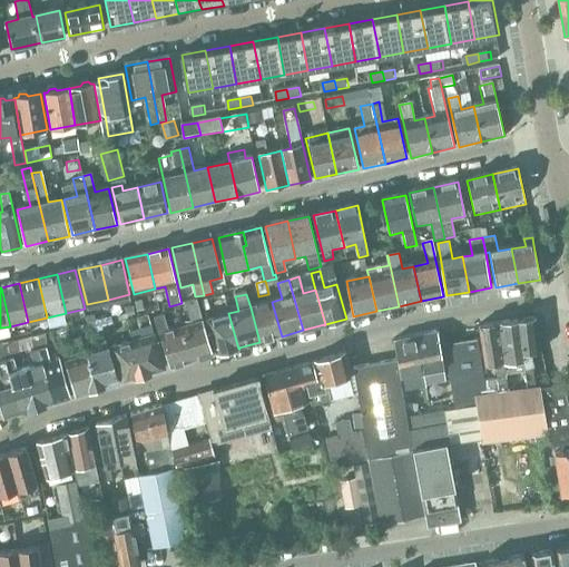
[(192,324),(182,328),(192,362),(213,355),(196,300),(185,303),(192,324)]
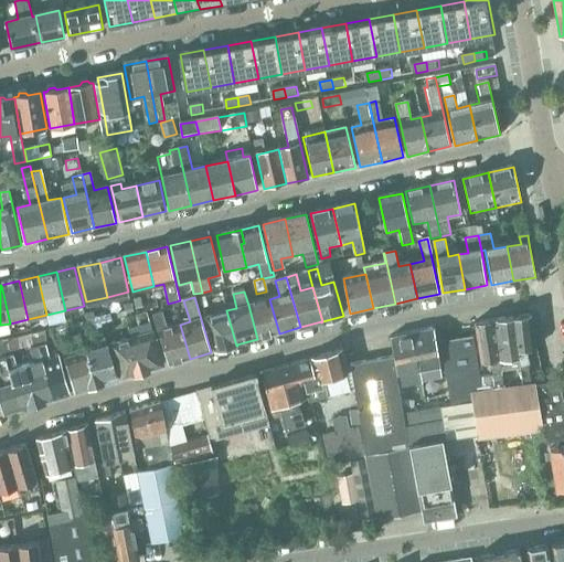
[(269,299),(248,305),(257,339),(279,333),(269,299)]
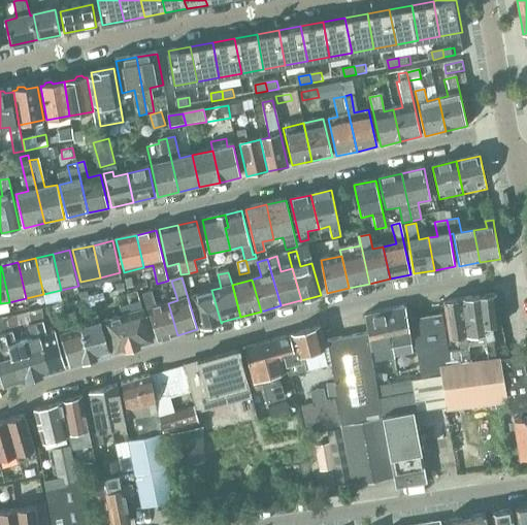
[(102,291),(104,299),(125,295),(123,286),(102,291)]
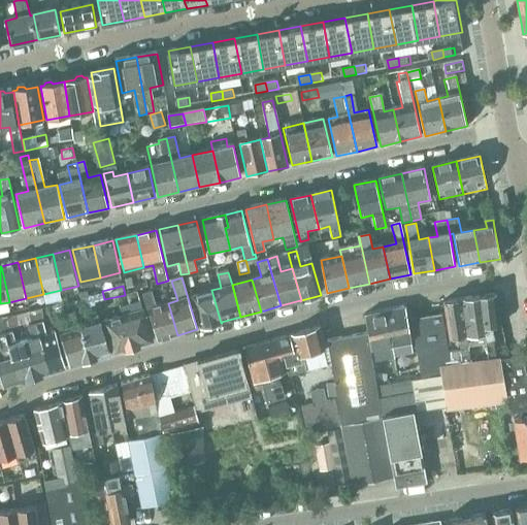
[(221,323),(211,290),(192,296),(201,328),(221,323)]
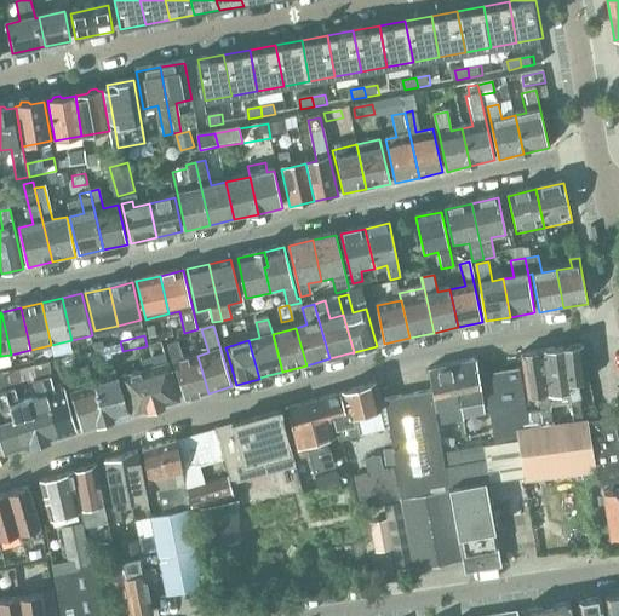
[(208,393),(198,356),(185,360),(179,341),(168,345),(173,362),(184,399),(208,393)]
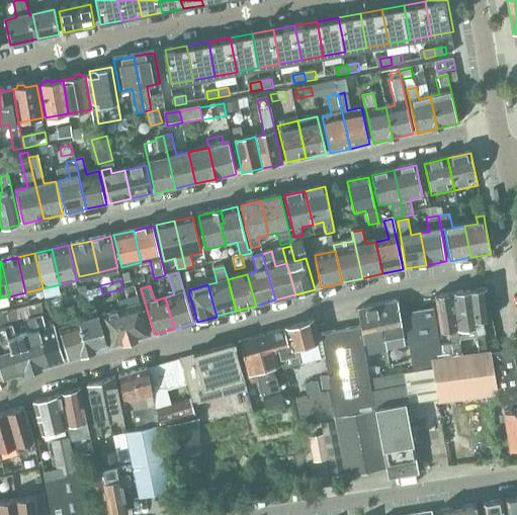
[(488,290),(470,292),(477,339),(481,338),(480,334),(484,333),(483,321),(492,320),(488,290)]
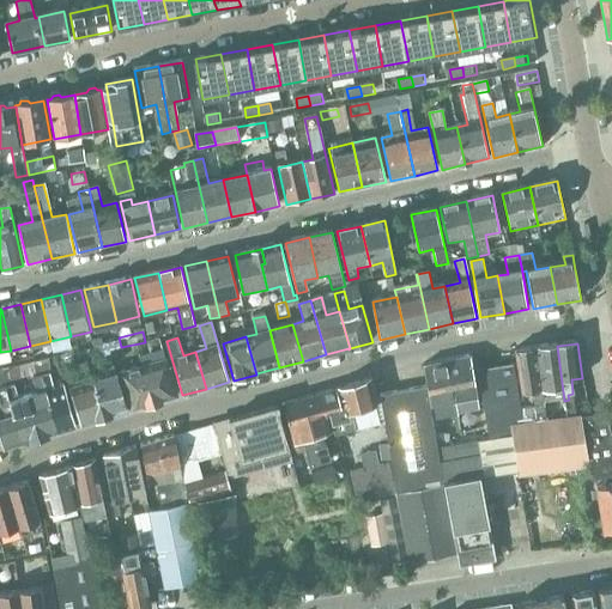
[(557,346),(535,348),(540,384),(551,382),(552,396),(553,408),(544,409),(545,421),(565,419),(567,418),(564,401),(557,346)]
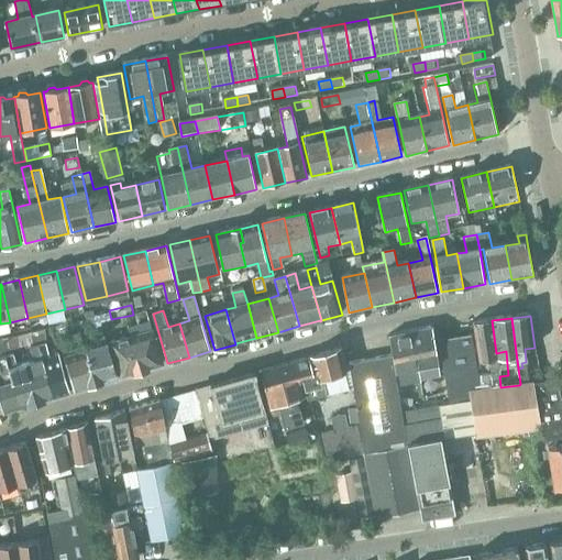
[(491,375),(478,376),(480,390),(500,387),(499,376),(496,353),(492,320),(473,322),(478,362),(488,361),(491,375)]
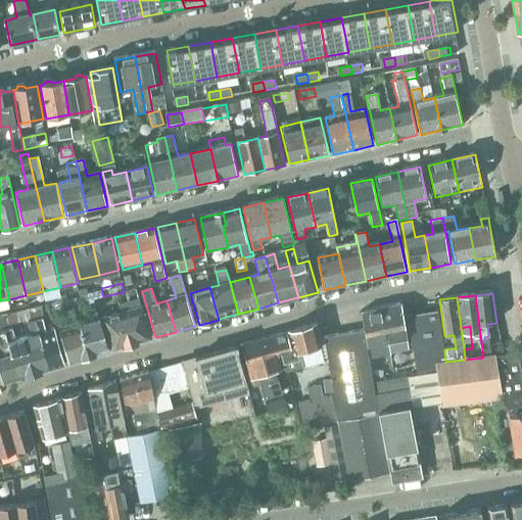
[(74,308),(80,327),(89,358),(108,351),(92,301),(74,308)]
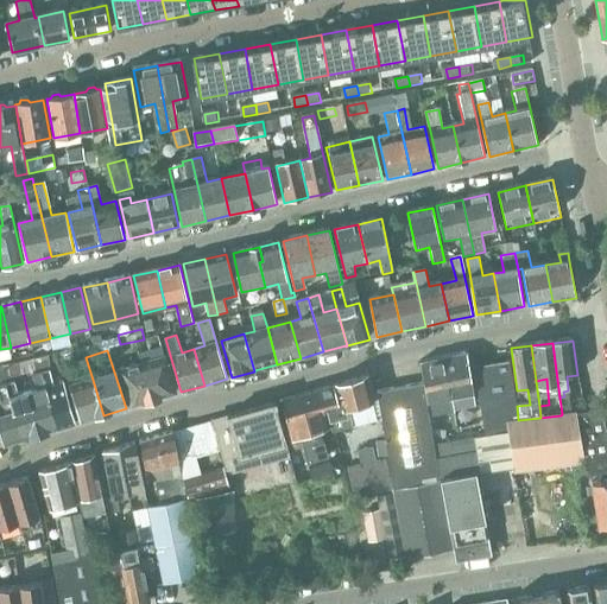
[(467,355),(443,360),(451,398),(473,393),(467,355)]
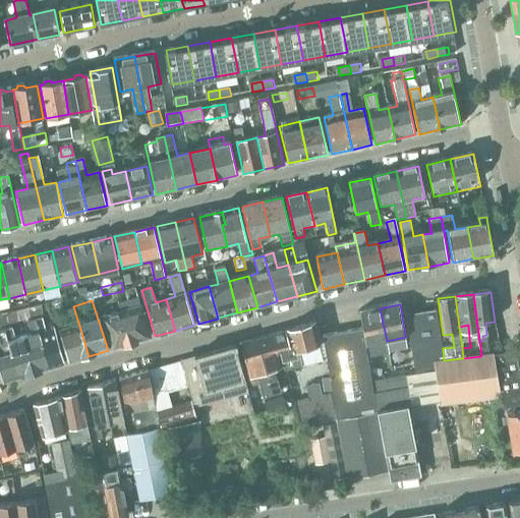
[(141,306),(121,312),(131,343),(151,338),(141,306)]
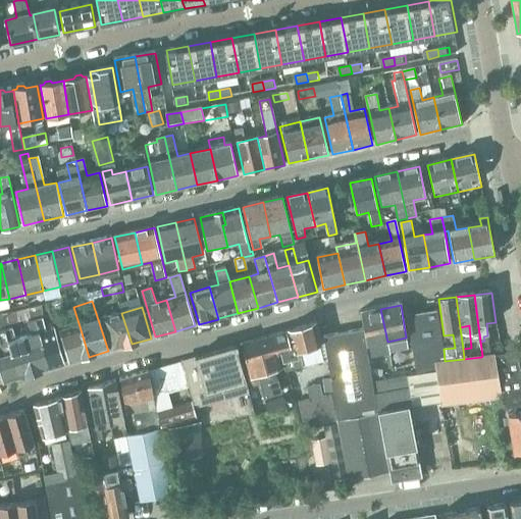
[(387,342),(380,309),(361,313),(369,357),(381,355),(379,343),(387,342)]
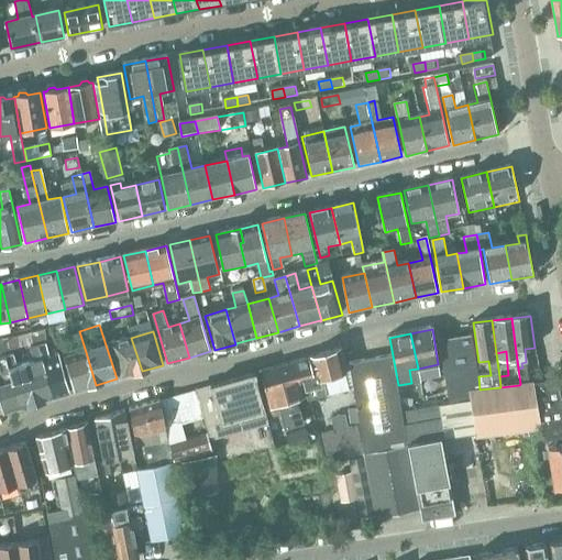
[(448,404),(454,403),(471,399),(469,392),(480,390),(478,376),(472,336),(439,341),(448,404)]
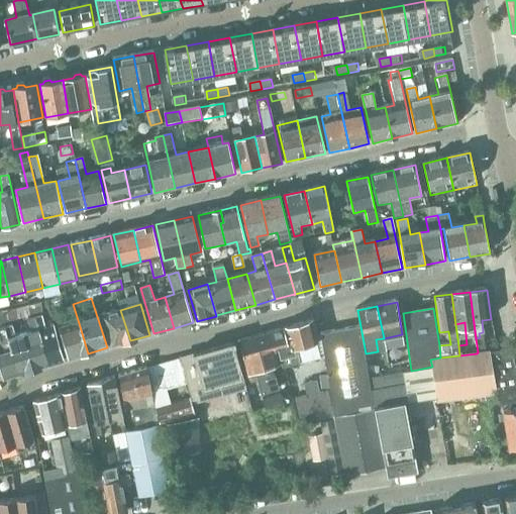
[(130,340),(120,310),(101,316),(110,346),(130,340)]
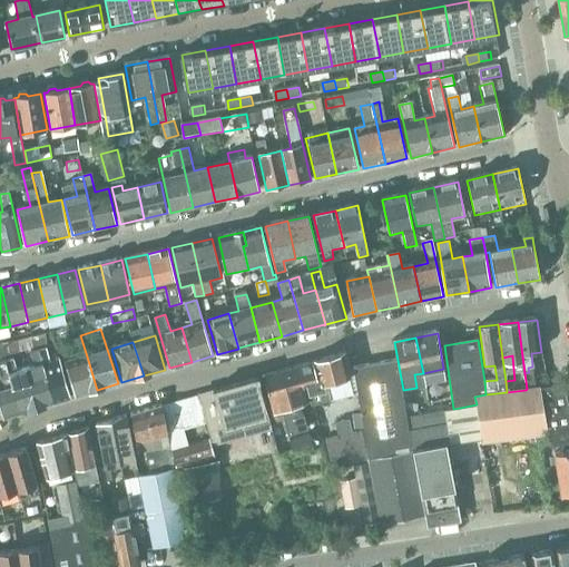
[(97,390),(87,357),(76,360),(71,344),(60,348),(65,363),(75,397),(97,390)]
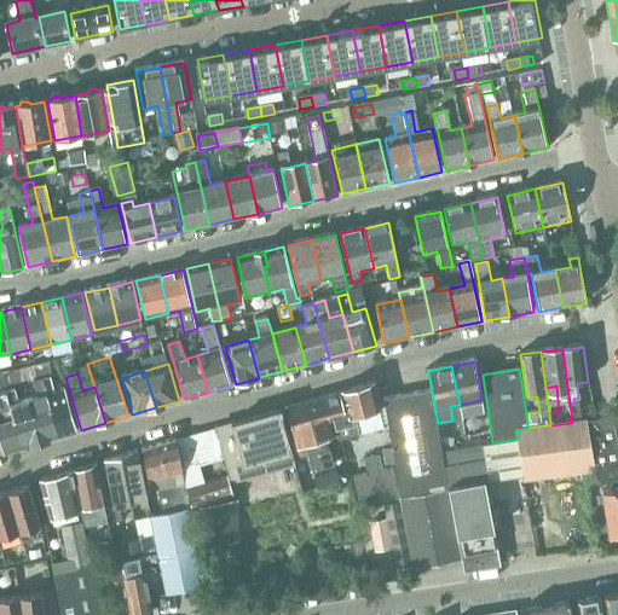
[(50,381),(36,384),(55,439),(78,431),(64,390),(55,393),(50,381)]
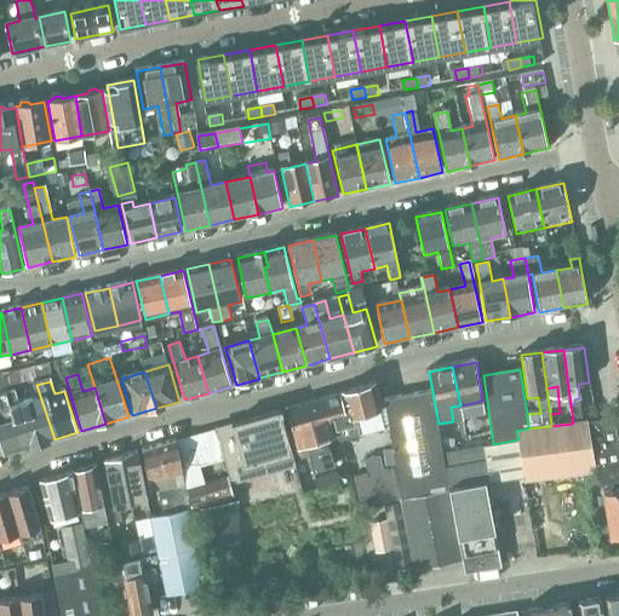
[(374,435),(390,432),(384,402),(380,402),(376,384),(340,395),(325,398),(331,418),(332,418),(338,436),(357,431),(353,413),(370,409),(374,435)]
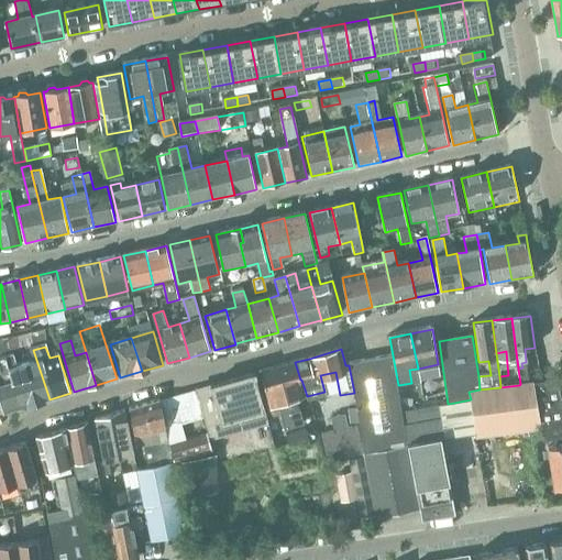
[(24,365),(21,366),(32,405),(50,399),(33,350),(21,354),(24,365)]
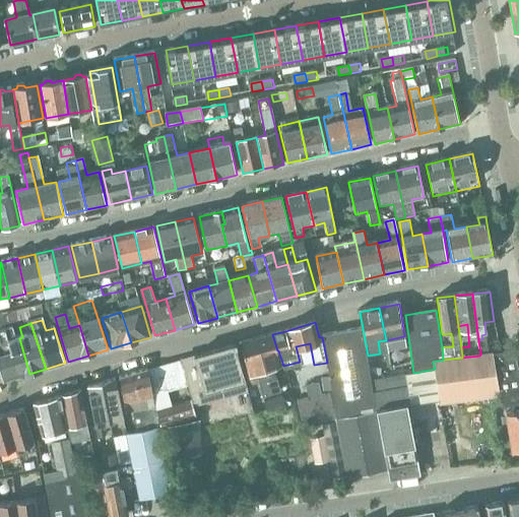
[(12,329),(4,331),(18,378),(29,374),(19,338),(15,340),(12,329)]
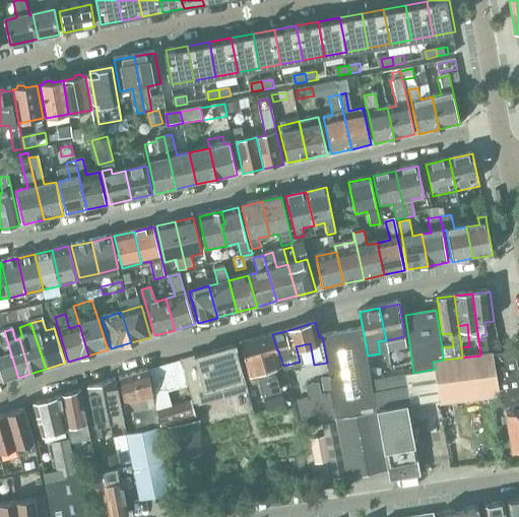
[(327,363),(337,419),(377,412),(362,329),(322,337),(327,363)]
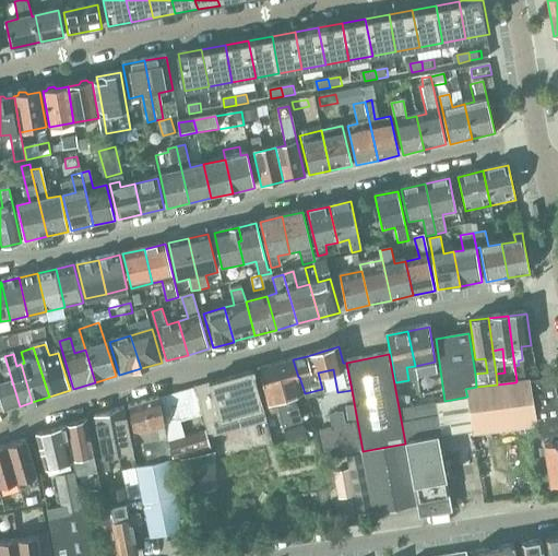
[(20,406),(4,356),(0,357),(0,369),(0,370),(0,399),(3,411),(20,406)]
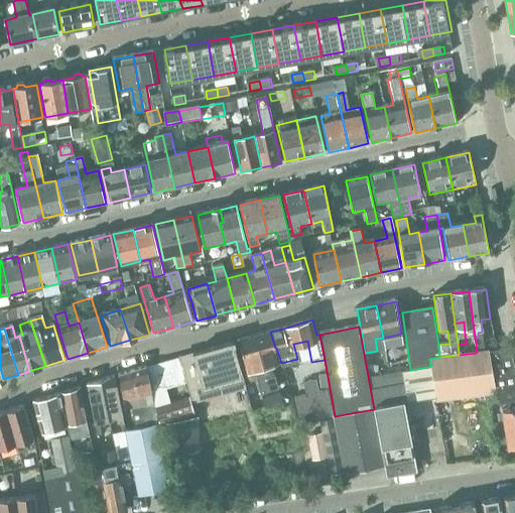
[(279,364),(275,348),(270,332),(254,337),(270,392),(279,390),(273,369),(271,369),(270,367),(279,364)]
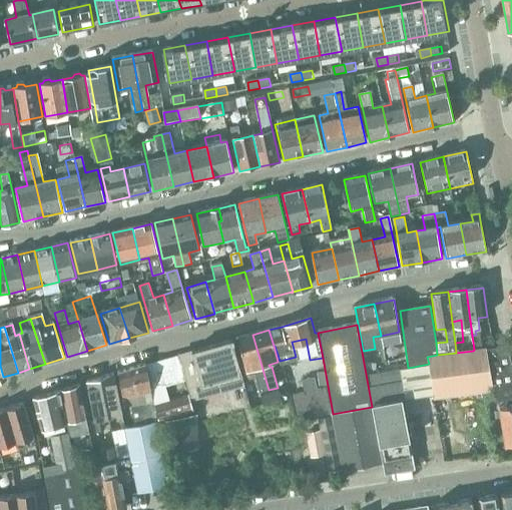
[(260,393),(269,390),(252,335),(238,339),(245,372),(254,369),(256,371),(253,372),(260,393)]
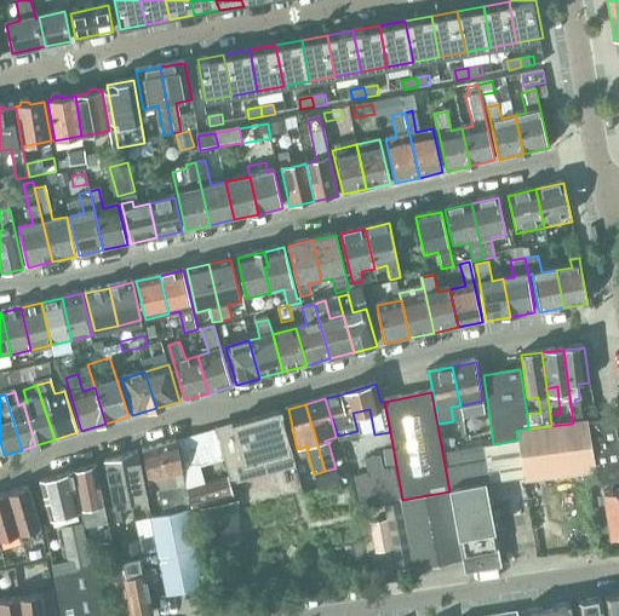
[(281,413),(231,426),(246,477),(294,464),(281,413)]
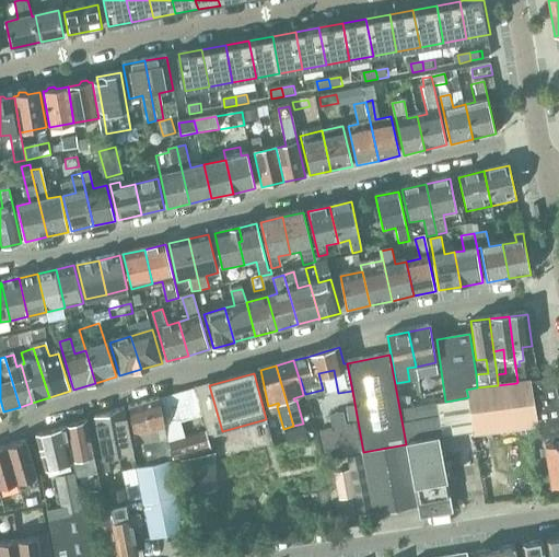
[(498,385),(477,387),(466,390),(468,397),(474,432),(475,439),(540,428),(533,383),(533,380),(517,382),(516,383),(498,385)]
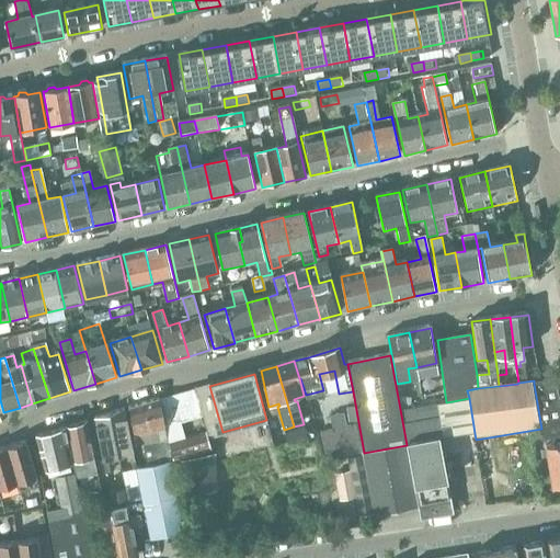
[(534,384),(541,429),(543,435),(552,433),(559,431),(559,401),(553,380),(534,384)]
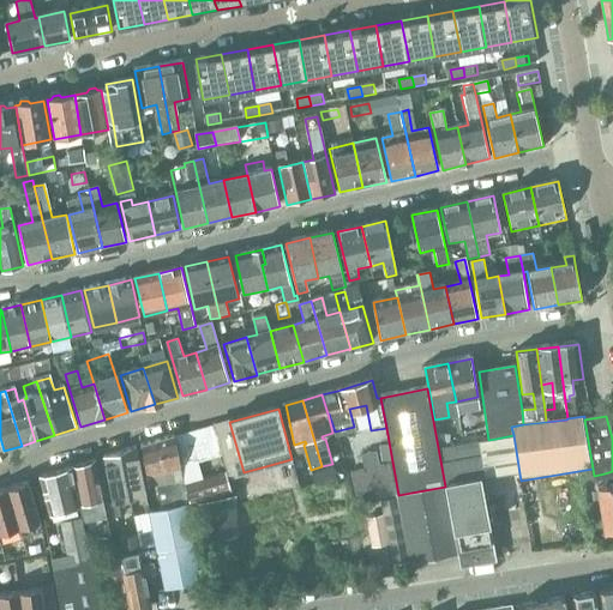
[(514,435),(496,439),(503,476),(520,473),(514,435)]
